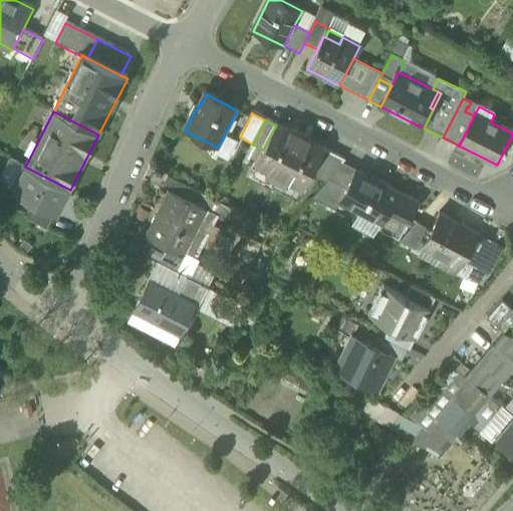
[(270,173),(279,178),(301,136),(290,131),(289,133),(277,125),(278,123),(277,123),(276,125),(263,150),(255,166),(270,173)]
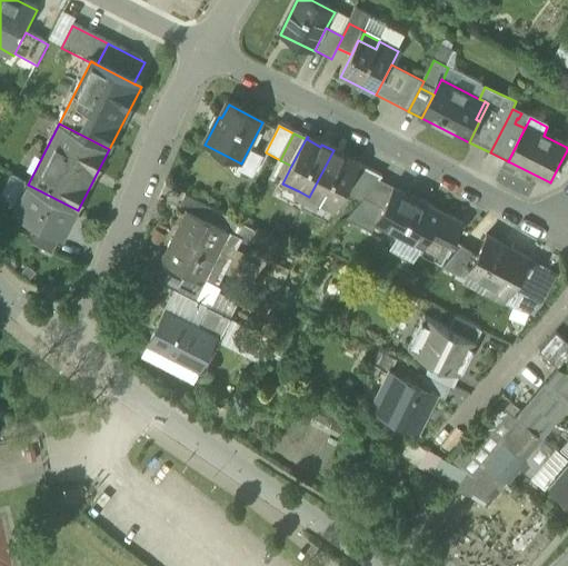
[(558,167),(567,171),(567,144),(566,147),(567,148),(567,150),(558,167)]
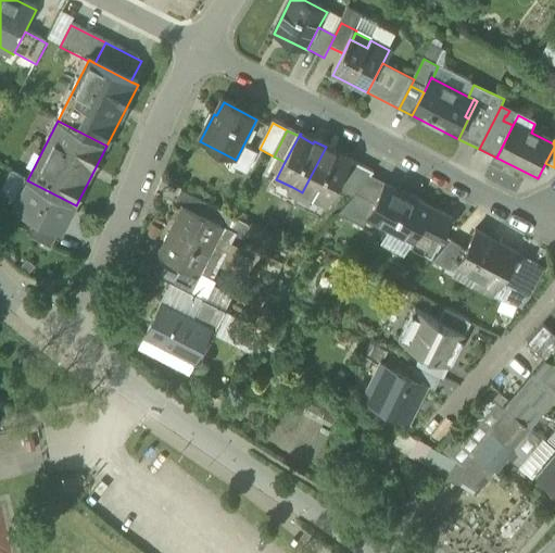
[(326,147),(302,192),(314,198),(329,206),(338,189),(352,163),(352,161),(351,160),(350,162),(337,155),(338,153),(326,147)]
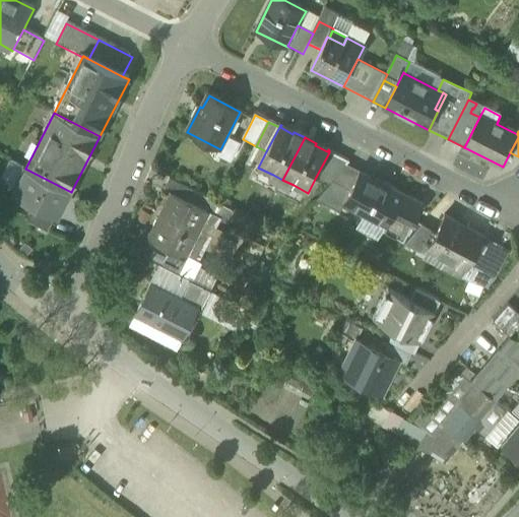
[(316,177),(331,185),(348,166),(350,164),(329,152),(316,177)]
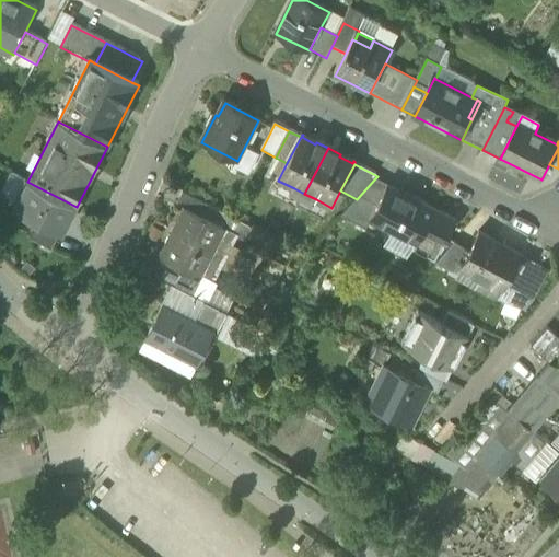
[(388,186),(375,178),(357,199),(342,217),(367,230),(371,221),(370,221),(387,189),(388,186)]
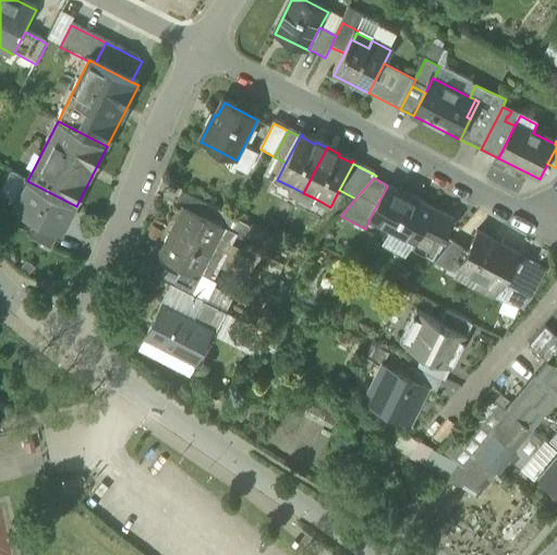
[(62,234),(76,206),(27,181),(13,210),(62,234)]
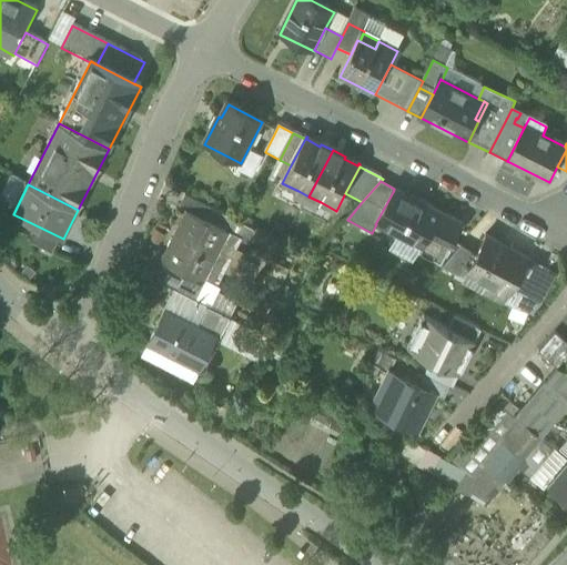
[(411,201),(412,198),(394,189),(393,192),(411,201)]
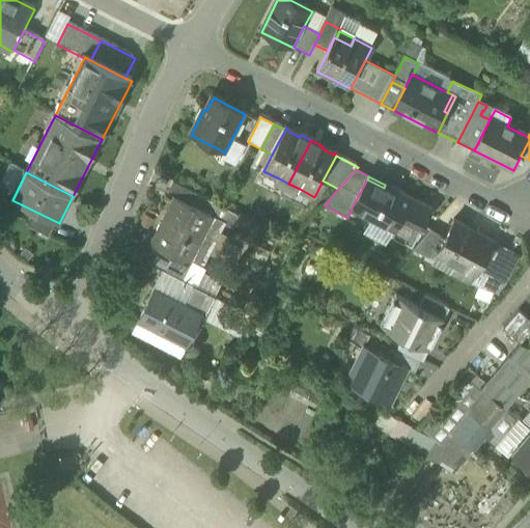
[(285,191),(288,184),(279,178),(275,186),(285,191)]
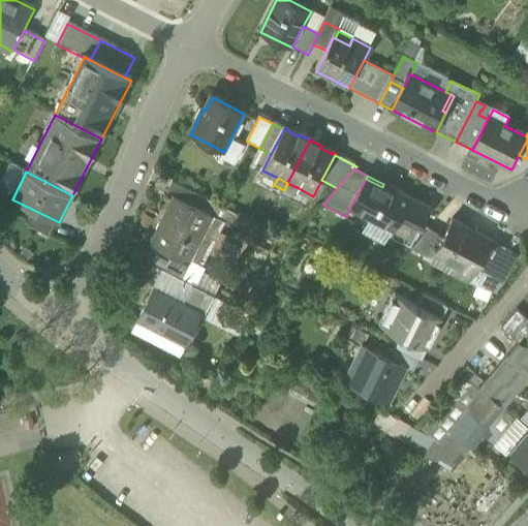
[(350,209),(394,231),(401,217),(411,198),(383,184),(382,187),(366,179),(349,209),(350,209)]
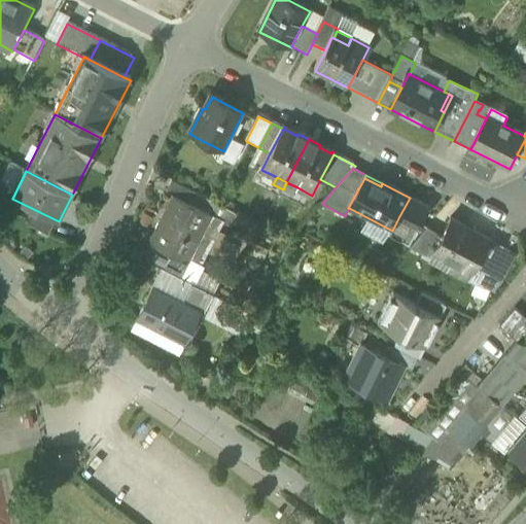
[(174,197),(188,205),(195,194),(172,182),(167,194),(174,197)]
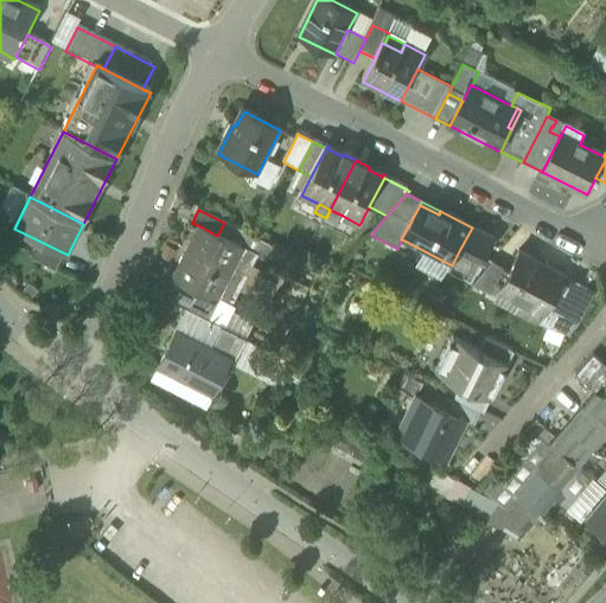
[(330,210),(326,218),(338,224),(343,216),(330,210)]
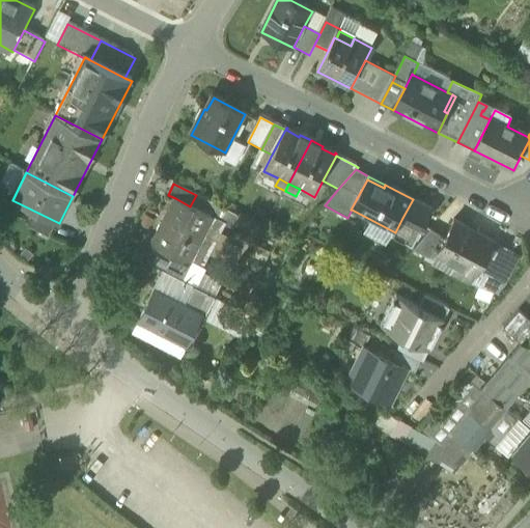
[(170,254),(189,264),(213,218),(190,206),(175,198),(166,217),(171,219),(156,247),(170,254)]
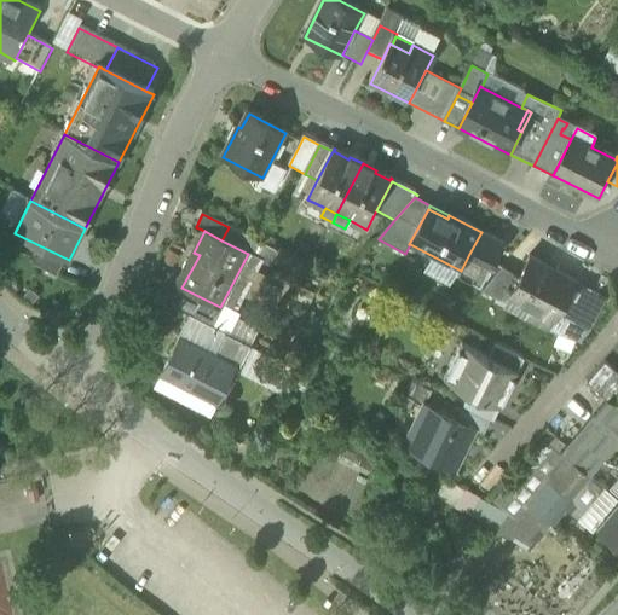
[(481,232),(469,254),(495,266),(504,244),(481,232)]
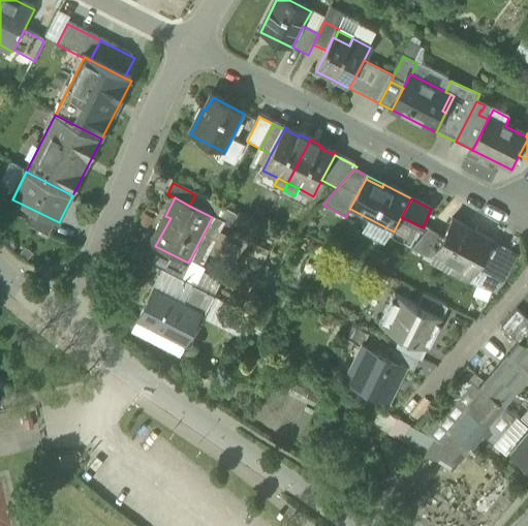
[(26,228),(48,239),(55,225),(33,214),(26,228)]
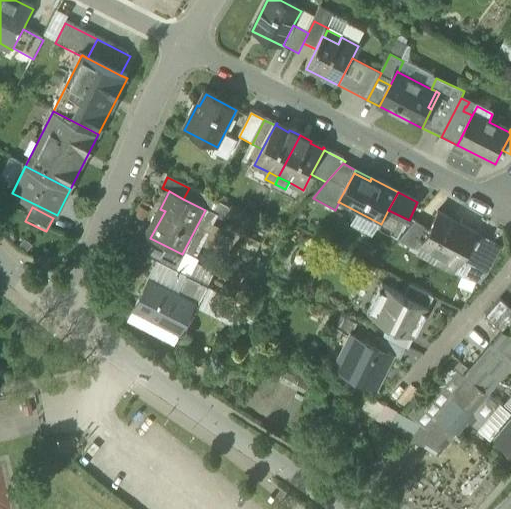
[(399,239),(409,220),(388,210),(381,224),(379,228),(399,239)]
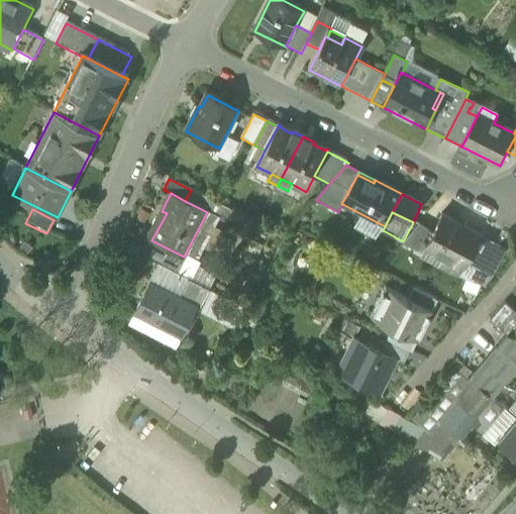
[(462,267),(462,268),(465,268),(469,261),(482,236),(442,215),(434,231),(425,247),(427,248),(448,260),(450,255),(465,263),(462,267)]
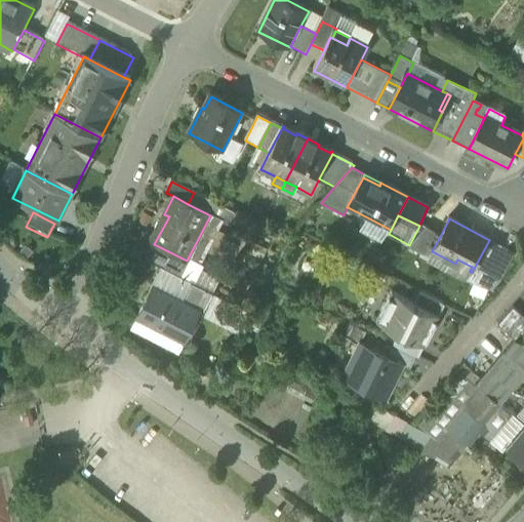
[(409,247),(431,258),(434,252),(432,251),(441,235),(427,228),(409,247)]
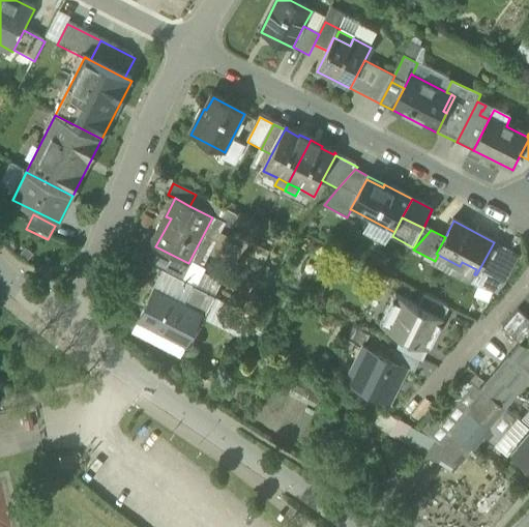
[(494,242),(480,267),(506,281),(520,255),(494,241),(494,242)]
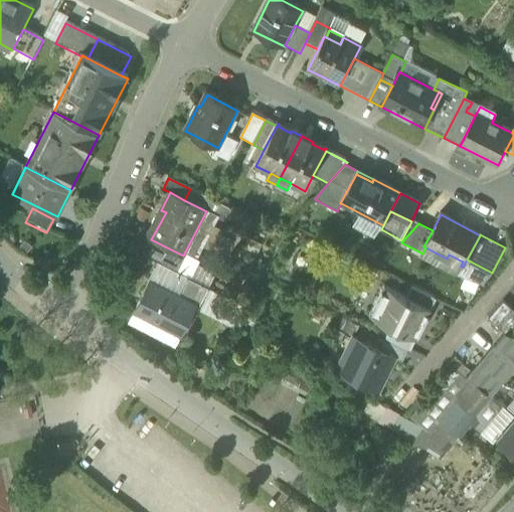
[(188,280),(206,288),(215,272),(183,256),(165,246),(156,263),(162,266),(188,280)]
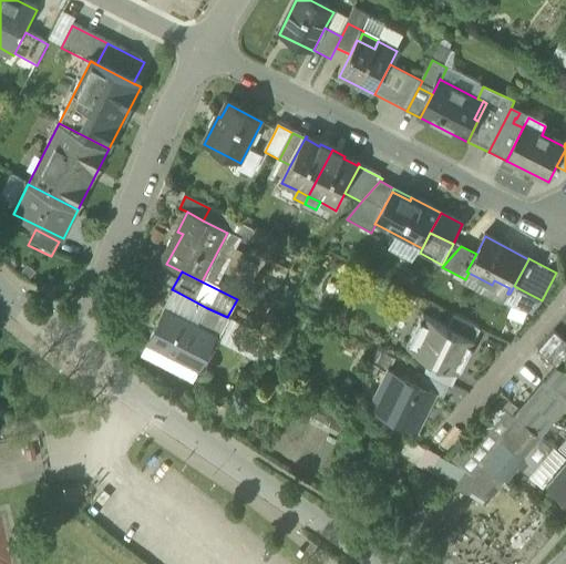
[(503,303),(507,294),(507,293),(510,288),(494,280),(492,285),(469,273),(465,279),(463,282),(503,303)]
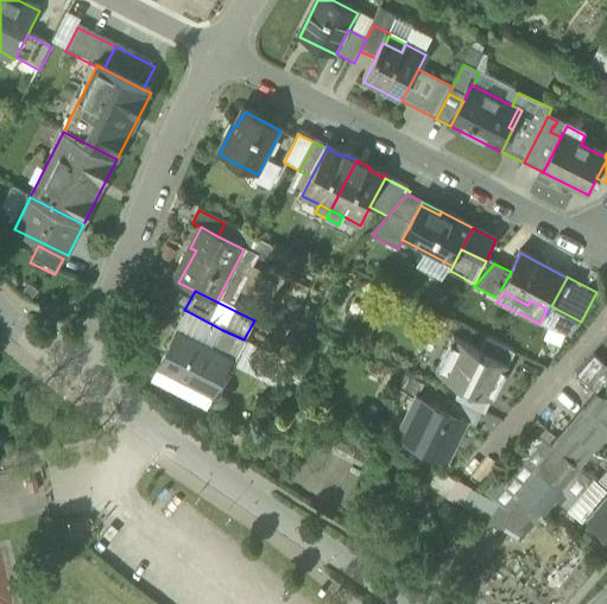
[(181,335),(212,350),(222,330),(191,313),(181,335)]
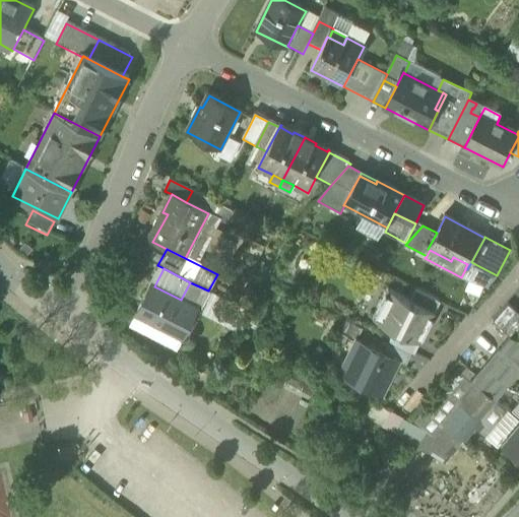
[(208,291),(190,282),(181,300),(198,308),(197,309),(202,312),(203,310),(212,293),(208,291)]
